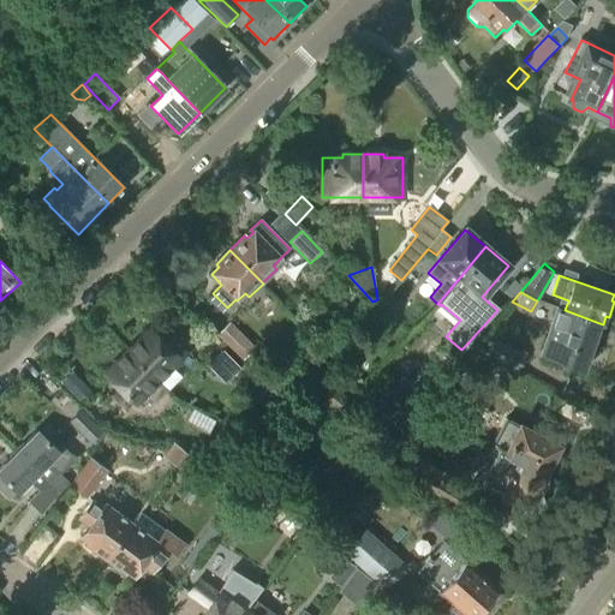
[(584,369),(599,323),(565,310),(557,308),(542,354),(585,370),(586,369),(584,369)]
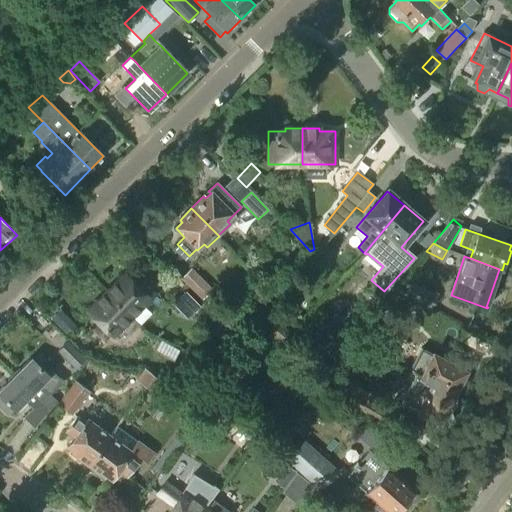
[(201,300),(212,290),(191,269),(180,279),(201,300)]
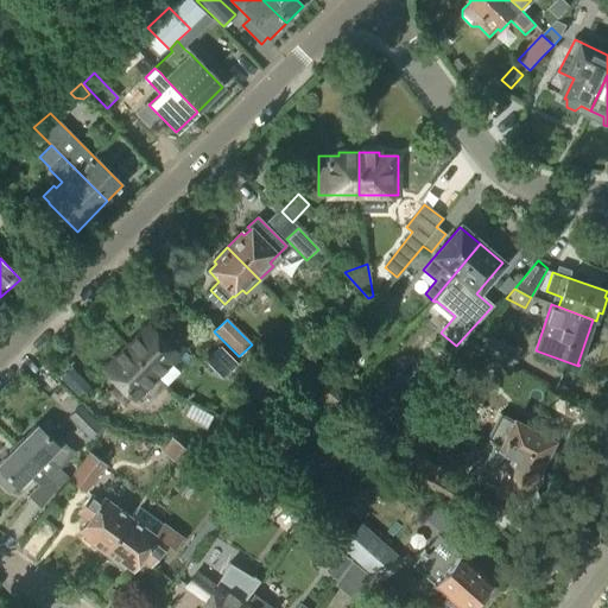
[(331,340),(340,333),(330,323),(322,331),(331,340)]
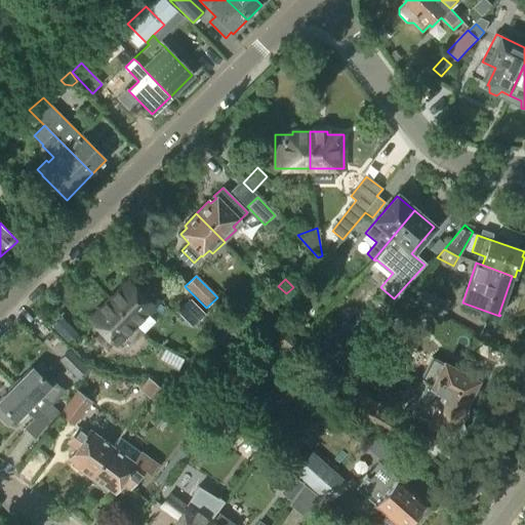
[(140,294),(127,281),(109,299),(133,324),(143,333),(155,322),(146,313),(152,306),(150,304),(156,297),(147,288),(140,294)]
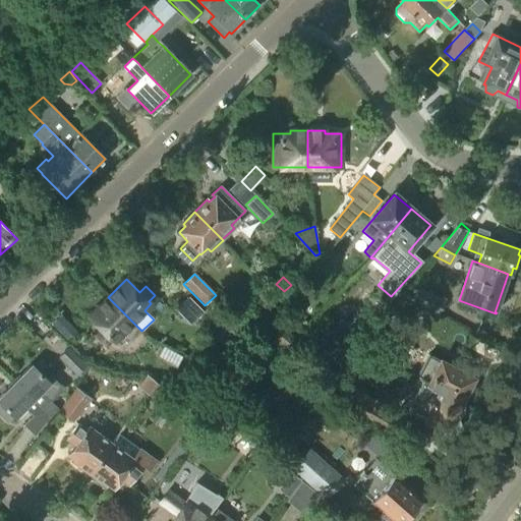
[(438,314),(445,301),(419,288),(412,301),(438,314)]
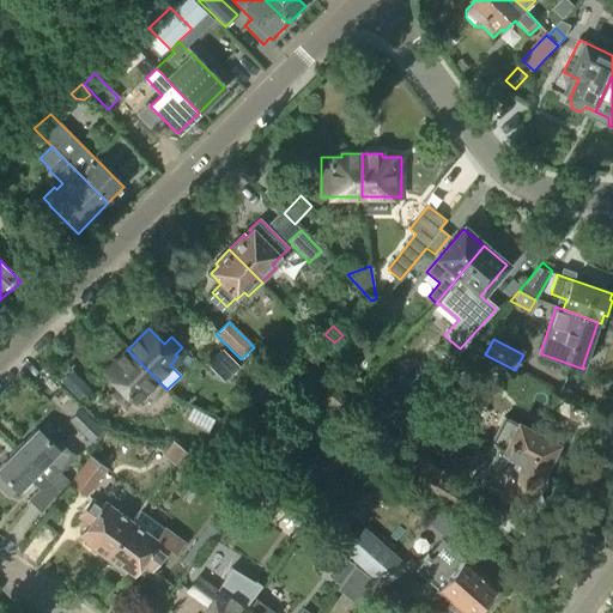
[(315,363),(323,354),(310,340),(301,349),(315,363)]
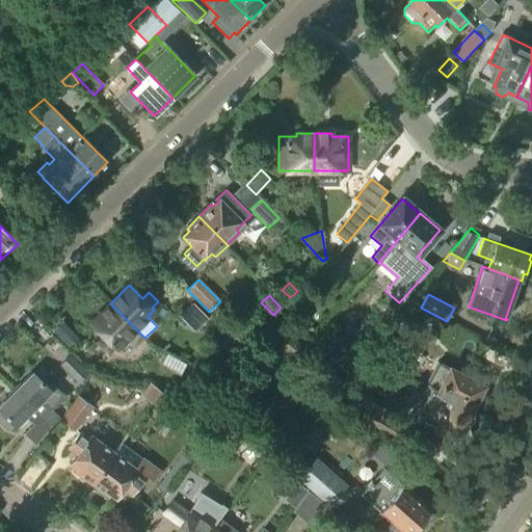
[(194,330),(207,318),(202,313),(202,312),(192,302),(178,316),(188,326),(189,325),(194,330)]
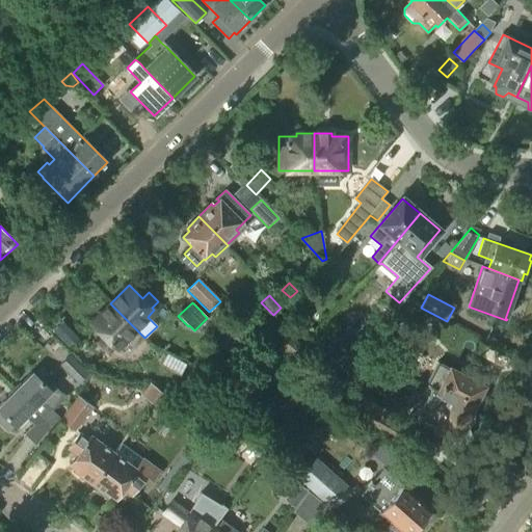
[(116,348),(135,328),(110,303),(91,322),(105,336),(99,342),(108,352),(114,346),(116,348)]
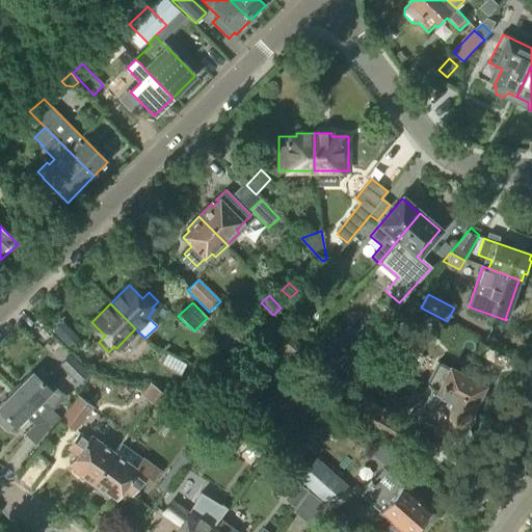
[(233,358),(242,348),(234,340),(224,350),(233,358)]
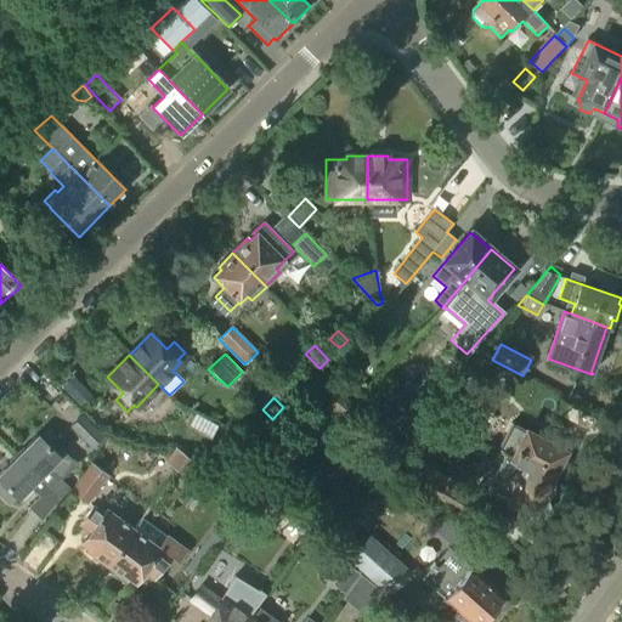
[(440,400),(433,413),(452,423),(458,411),(440,400)]
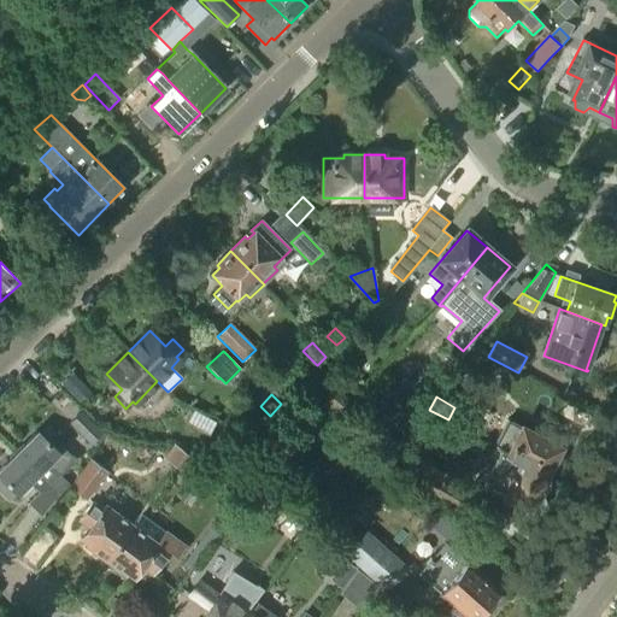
[(194,411),(187,423),(210,436),(217,423),(194,411)]
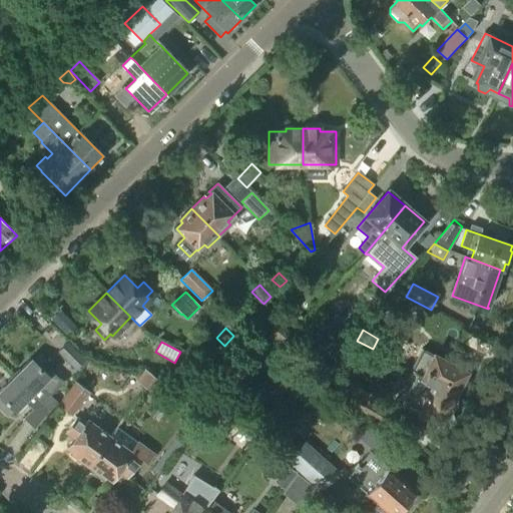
[(75,370),(84,361),(67,344),(58,353),(75,370)]
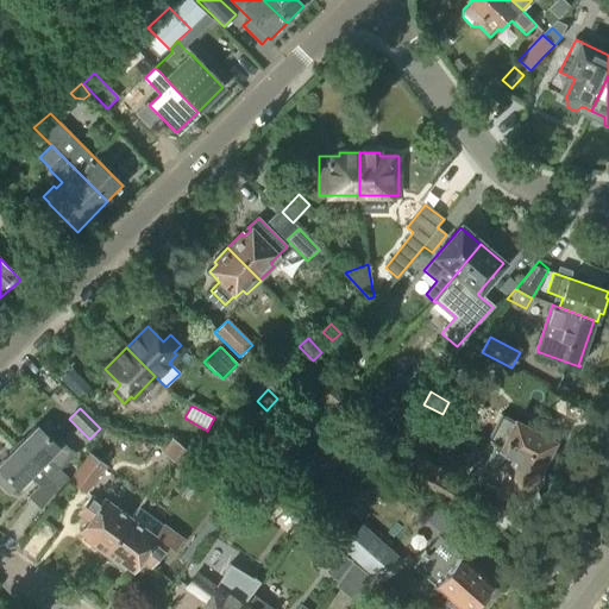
[(271,424),(278,415),(272,410),(265,418),(271,424)]
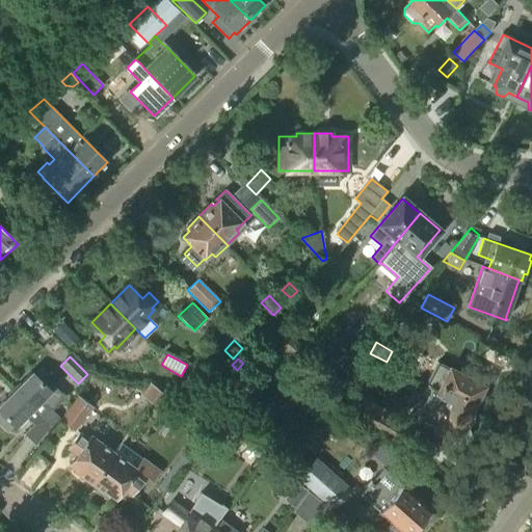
[(483,386),(480,383),(450,368),(450,369),(436,362),(424,386),(431,390),(470,410),(471,409),(476,399),(479,398),(482,392),(481,388),(483,386)]
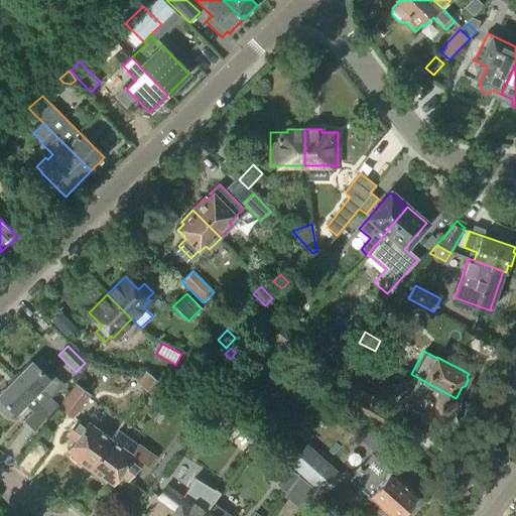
[(49,414),(57,406),(40,389),(49,379),(31,361),(14,379),(49,414)]
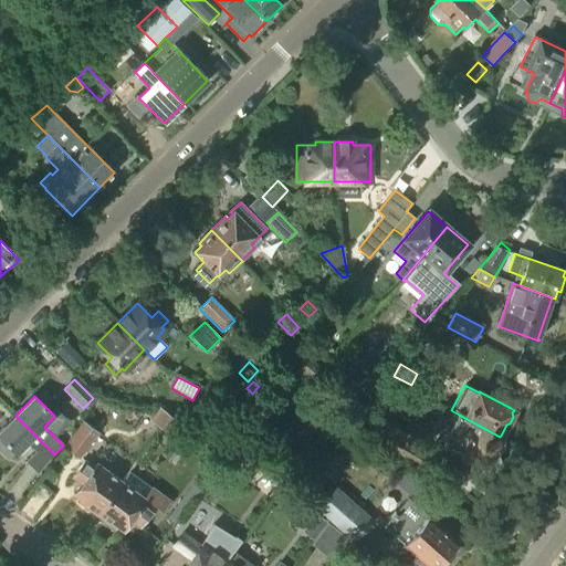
[(163,426),(169,416),(158,408),(152,419),(163,426)]
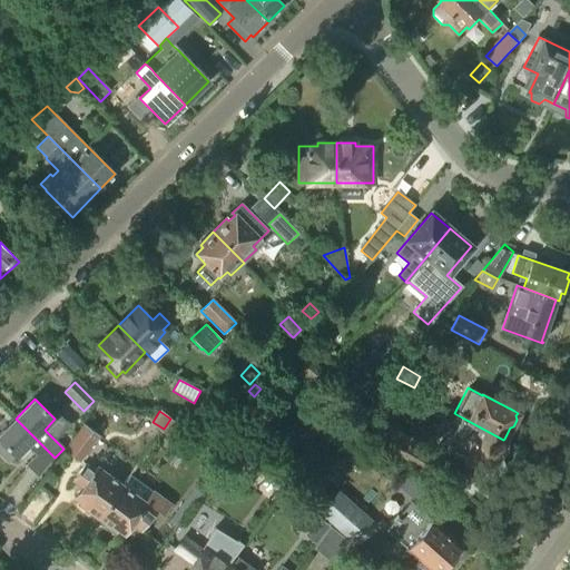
[(507,440),(504,439),(503,440),(462,418),(445,450),(493,474),(499,473),(503,463),(501,458),(508,444),(507,440)]
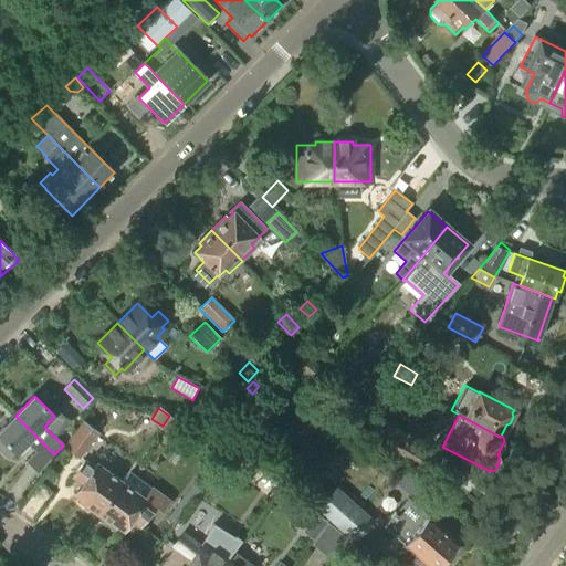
[(54,454),(16,416),(0,431),(0,437),(1,439),(0,439),(0,451),(10,461),(28,443),(35,452),(25,463),(39,475),(46,462),(54,454)]
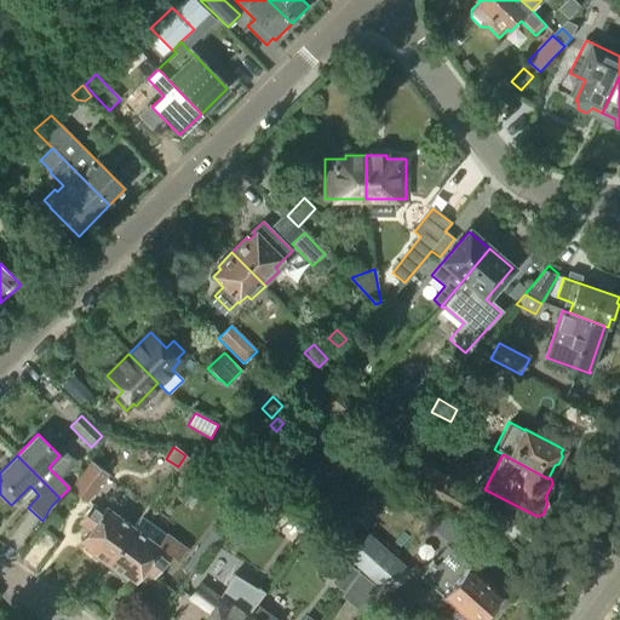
[(195,482),(204,470),(195,465),(196,464),(185,455),(178,466),(188,474),(187,476),(195,482)]
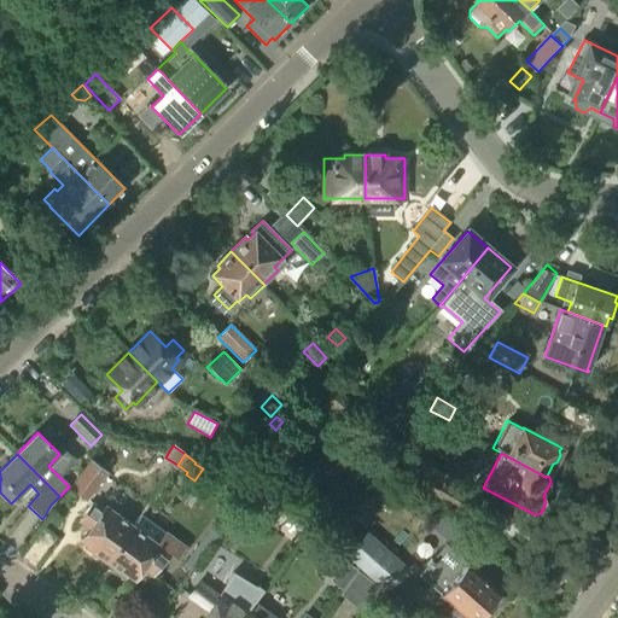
[(108,472),(91,460),(69,488),(87,501),(108,472)]
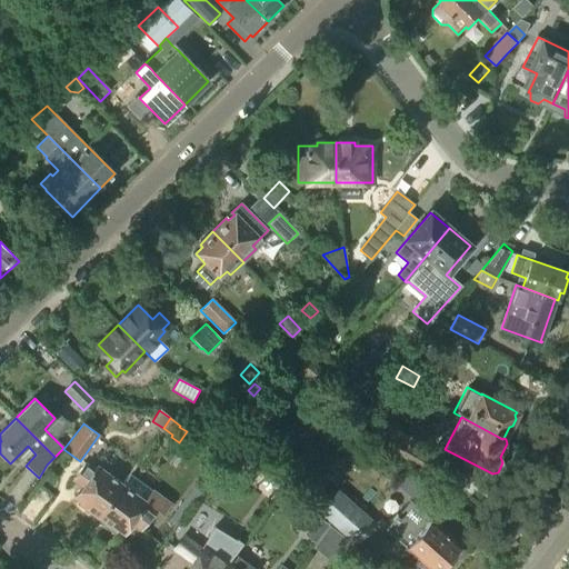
[(432,476),(436,470),(433,468),(438,461),(391,433),(383,447),(432,476)]
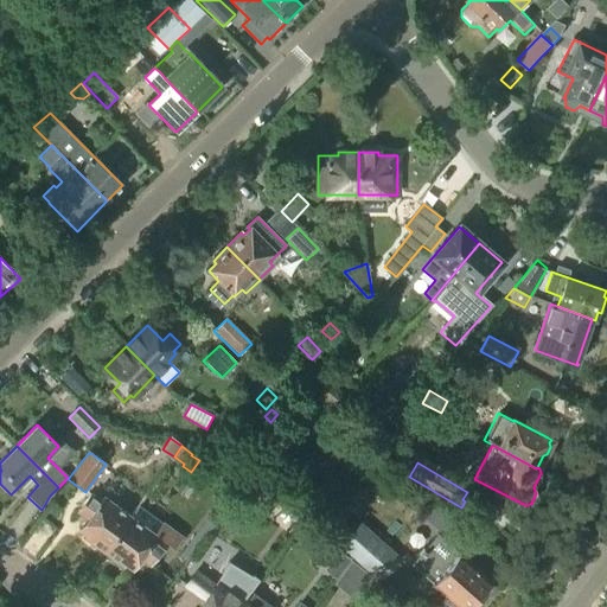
[(253,480),(248,489),(260,496),(264,489),(253,480)]
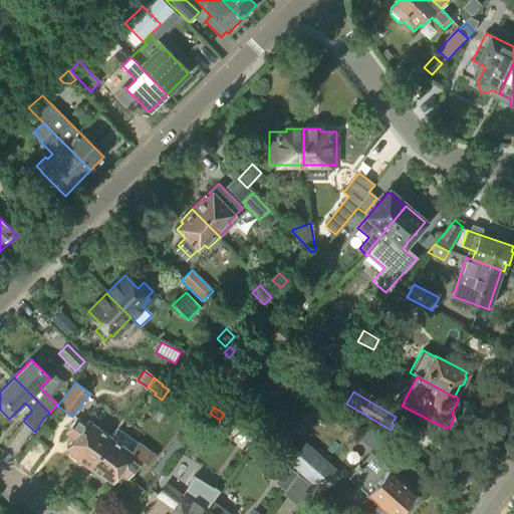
[(85,426),(77,420),(66,434),(74,440),(68,449),(74,454),(73,456),(89,467),(110,438),(109,438),(88,422),(85,426)]
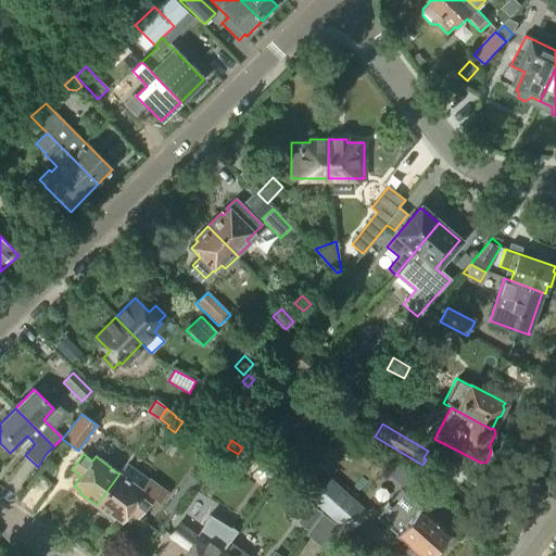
[(159,503),(167,493),(126,463),(118,474),(119,474),(97,505),(113,518),(114,516),(122,521),(128,512),(137,518),(152,498),(159,503)]
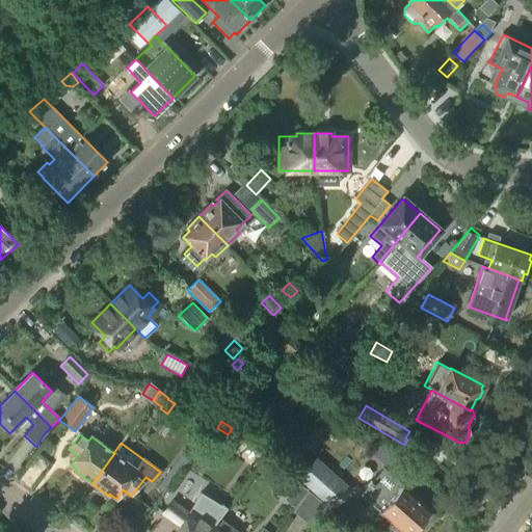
[(299,480),(333,509),(349,489),(317,460),(299,480)]
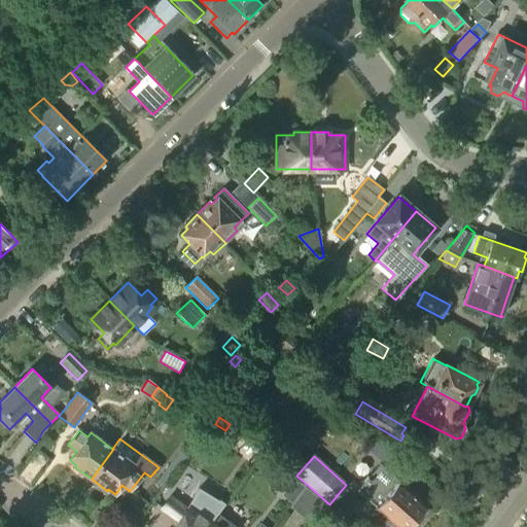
[(426,504),(380,464),(369,478),(366,477),(363,481),(364,482),(357,490),(388,517),(385,521),(392,526),(396,523),(399,526),(413,526),(417,522),(414,519),(426,504)]
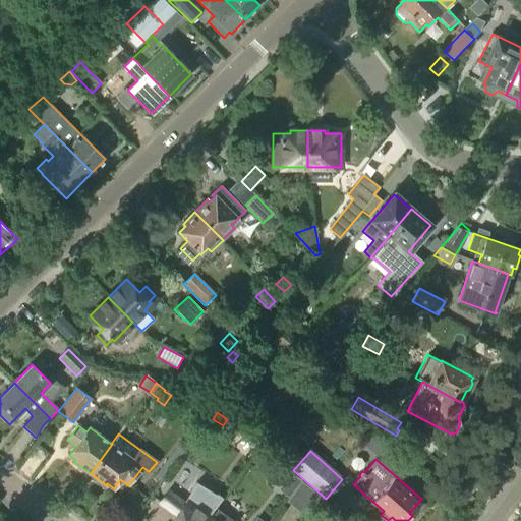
[(161,481),(172,467),(166,463),(156,476),(161,481)]
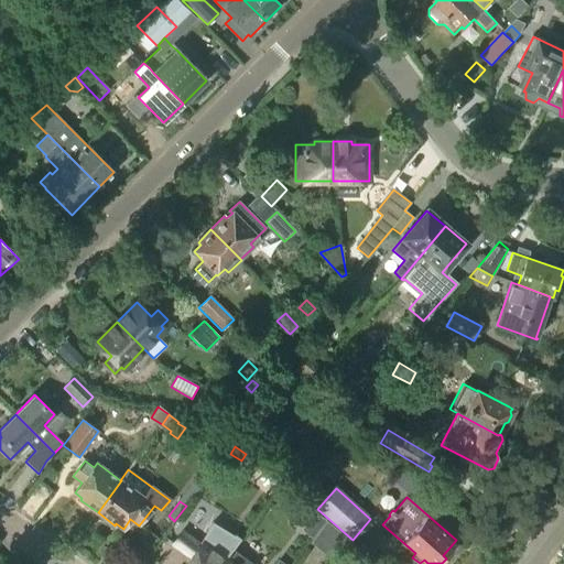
[(302,530),(313,539),(326,522),(327,521),(316,512),(302,530)]
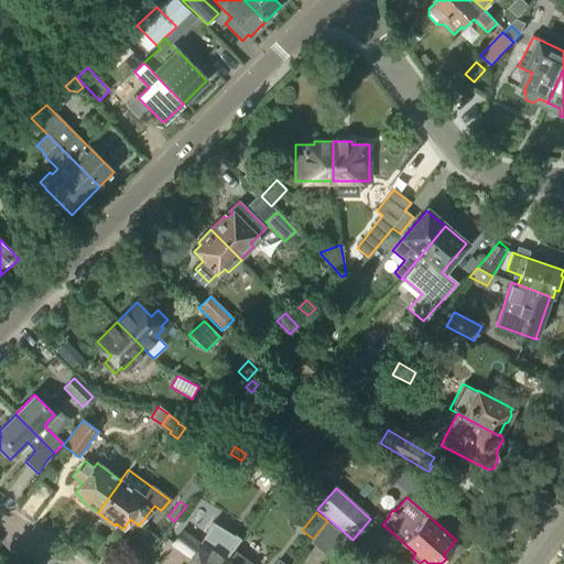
[(326,522),(313,539),(311,542),(332,560),(338,551),(345,555),(353,545),(354,544),(348,539),(327,521),(326,522)]
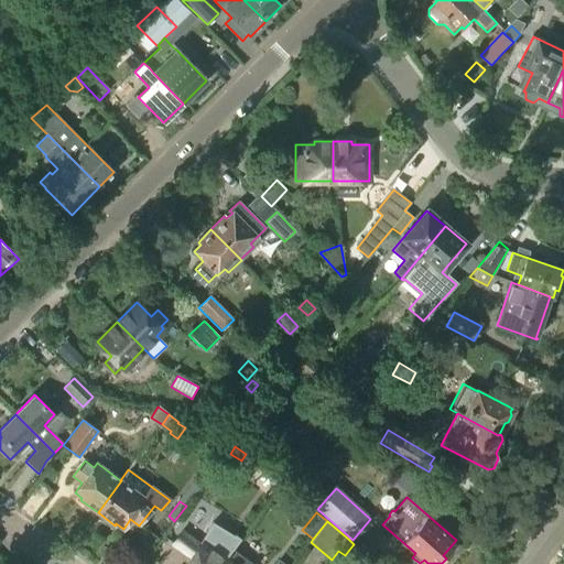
[(224,563),(234,551),(217,538),(209,549),(204,544),(202,546),(194,541),(185,552),(193,559),(187,563),(224,563)]
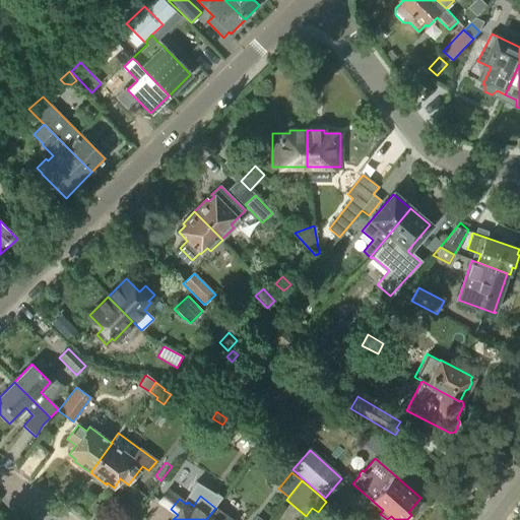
[(325,503),(318,512),(325,518),(333,508),(326,502),(325,503)]
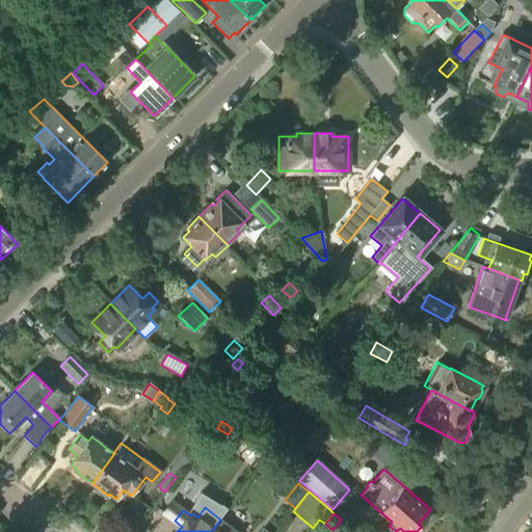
[(237,531),(220,520),(211,531),(237,531)]
